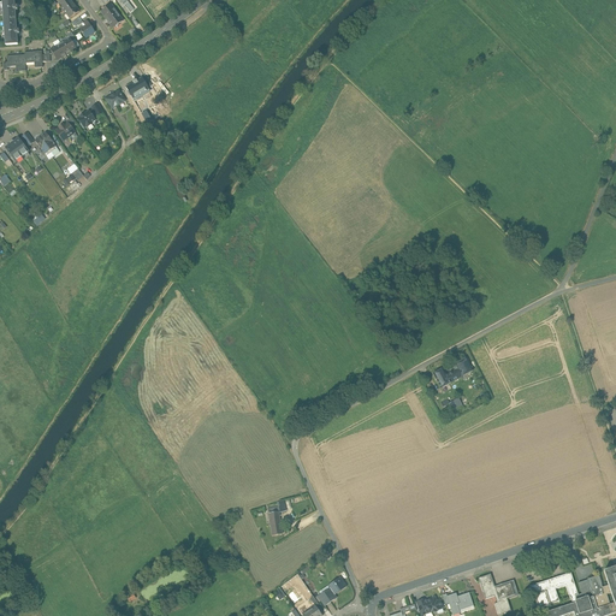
[(13,0),(1,0),(4,22),(16,21),(15,10),(17,10),(17,6),(15,6),(13,0)]
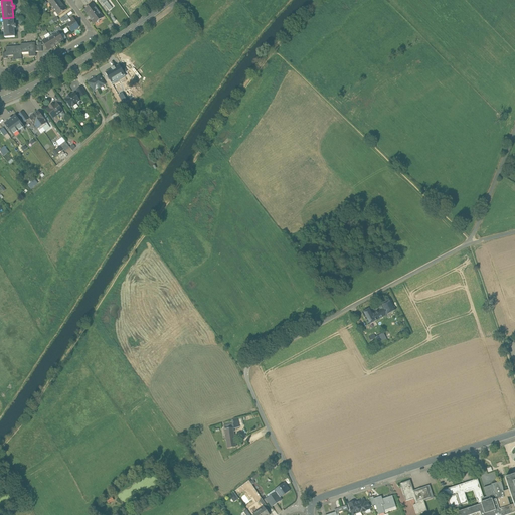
[(58,0),(51,0),(48,3),(53,9),(61,3),(58,0)]
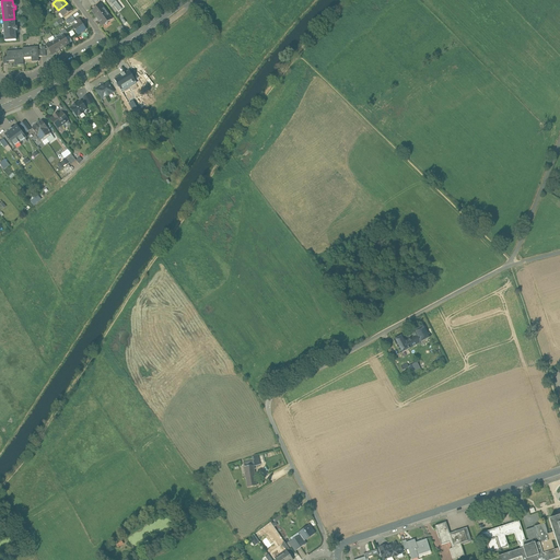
[(67,3),(58,10),(63,18),(72,11),(67,3)]
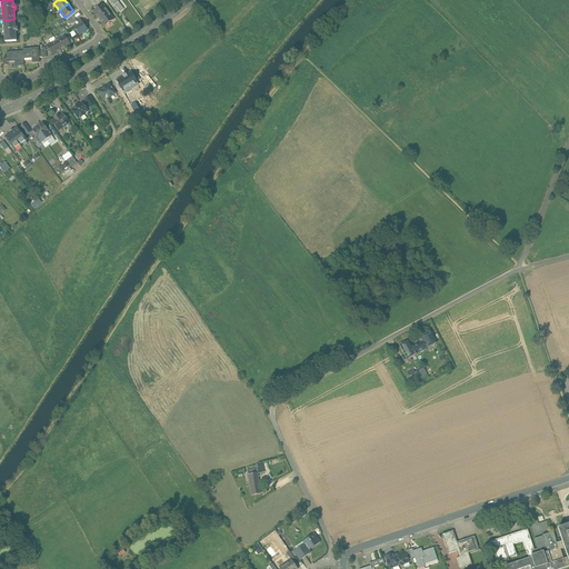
[(113,20),(102,5),(93,11),(105,26),(113,20)]
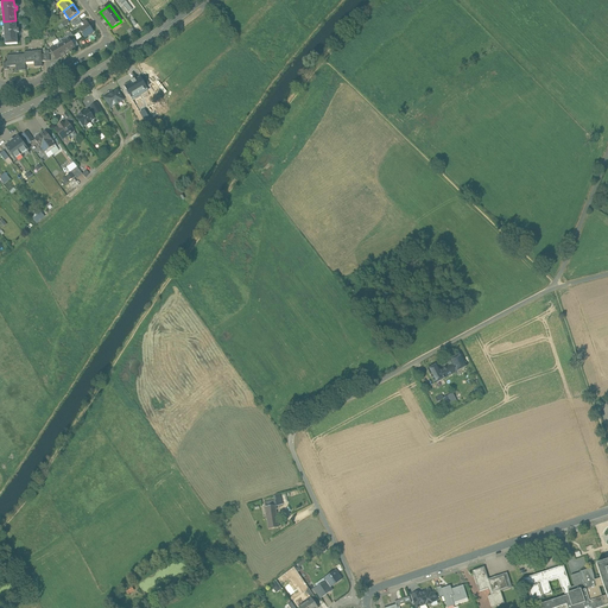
[(16,20),(4,21),(6,45),(18,44),(17,33),(19,33),(19,30),(17,30),(16,20)]
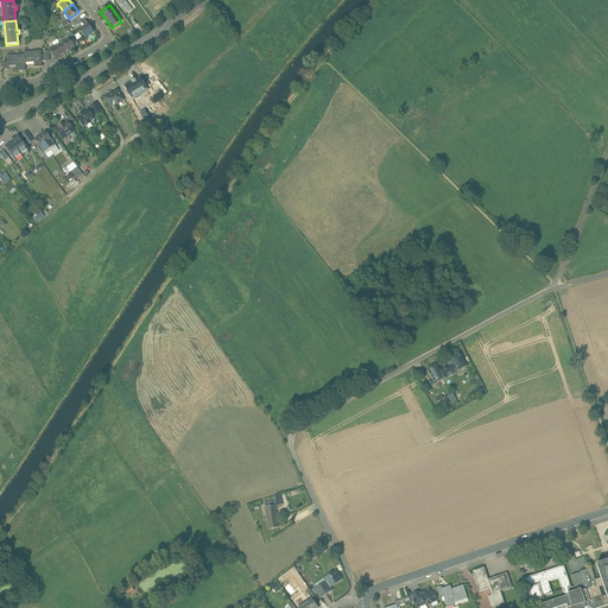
[(87,20),(82,23),(84,26),(80,30),(84,38),(94,32),(88,24),(87,20)]
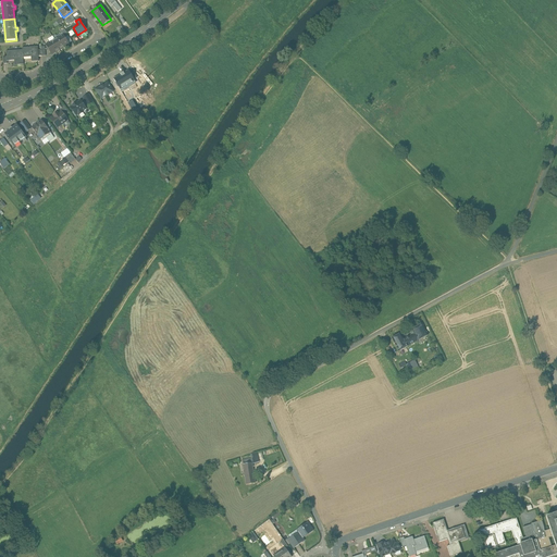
[(63,35),(54,40),(60,49),(69,45),(65,37),(63,35)]
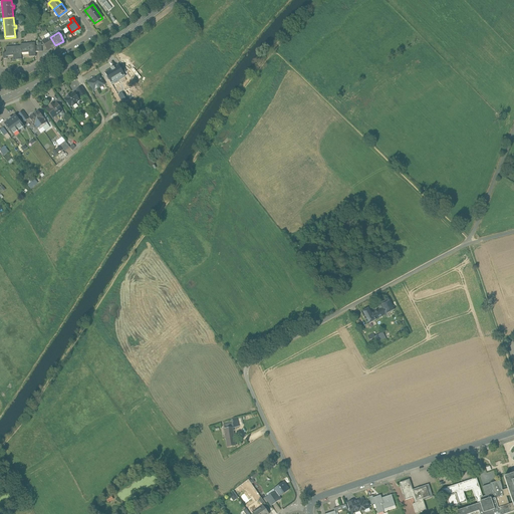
[(46,39),(42,42),(47,50),(55,45),(50,37),(46,39)]
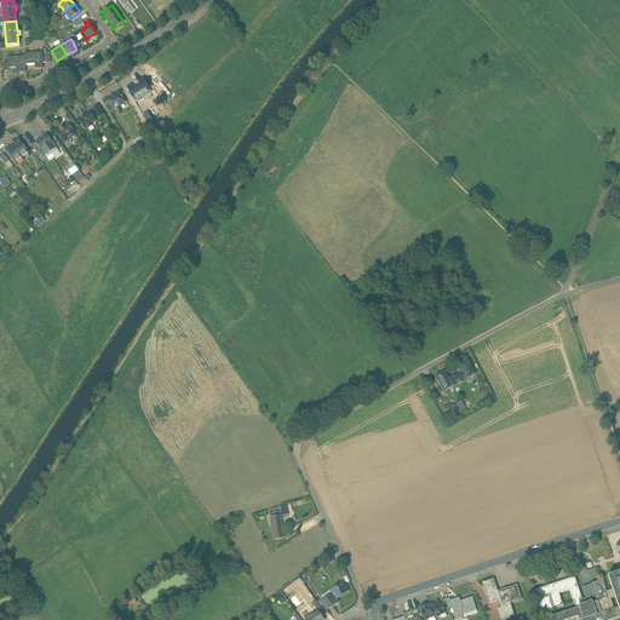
[(42,52),(26,53),(26,56),(26,64),(35,63),(35,69),(44,68),(42,63),(42,56),(42,52)]
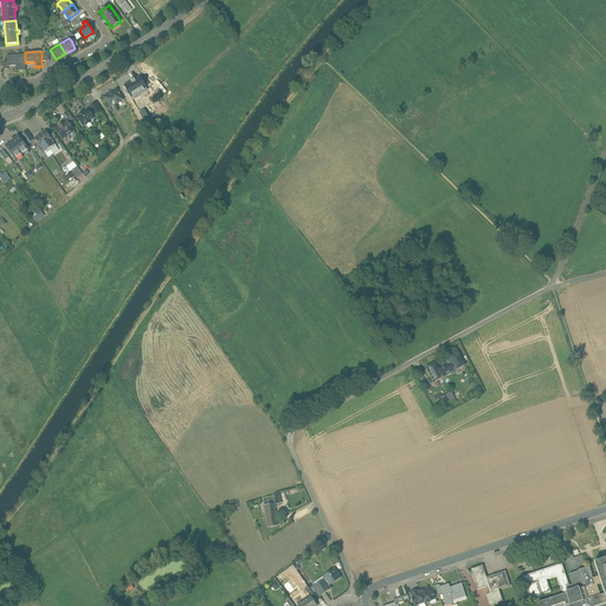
[(17,65),(15,55),(7,56),(7,62),(7,66),(8,66),(17,65)]
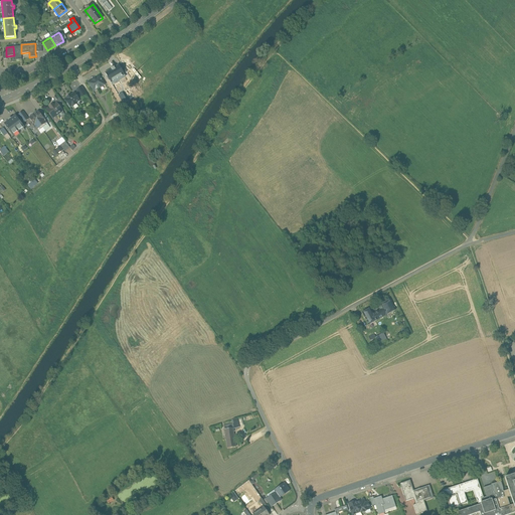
[(13,46),(14,55),(15,55),(16,60),(22,59),(21,53),(21,46),(13,46)]
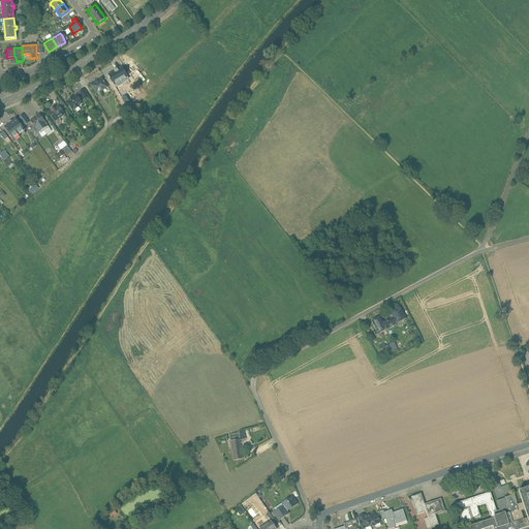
[(123,64),(118,66),(122,72),(127,69),(123,64)]
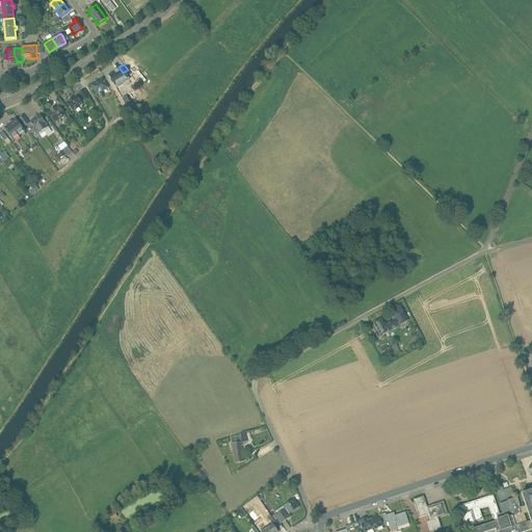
[(116,70),(109,74),(110,75),(111,77),(114,83),(113,83),(115,87),(116,87),(122,84),(123,83),(122,81),(121,81),(120,80),(122,79),(116,70)]
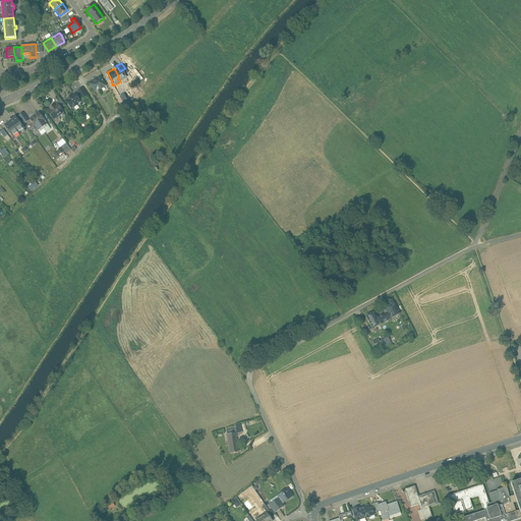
[(101,77),(90,83),(95,93),(106,85),(101,77)]
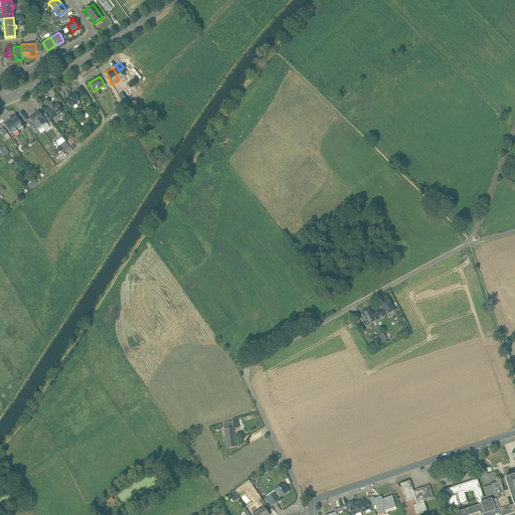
[(81,88),(76,91),(80,98),(87,95),(81,88)]
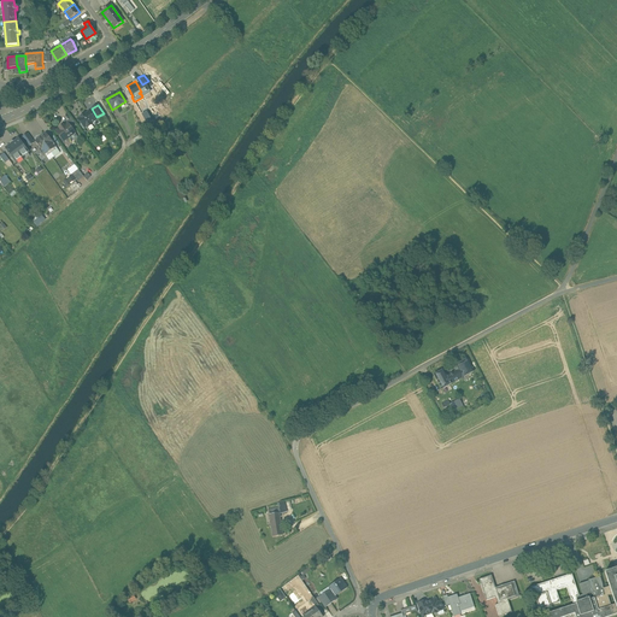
[(84,113),(81,117),(81,118),(78,119),(84,129),(87,127),(88,128),(93,124),(92,124),(95,121),(89,112),(86,115),(84,113)]
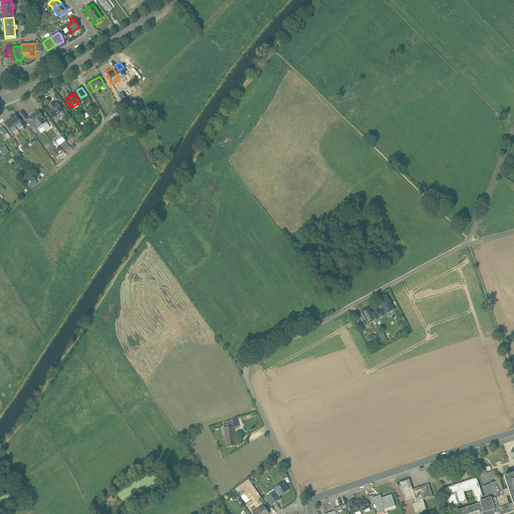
[(63,104),(59,98),(55,101),(56,103),(56,102),(60,107),(63,104)]
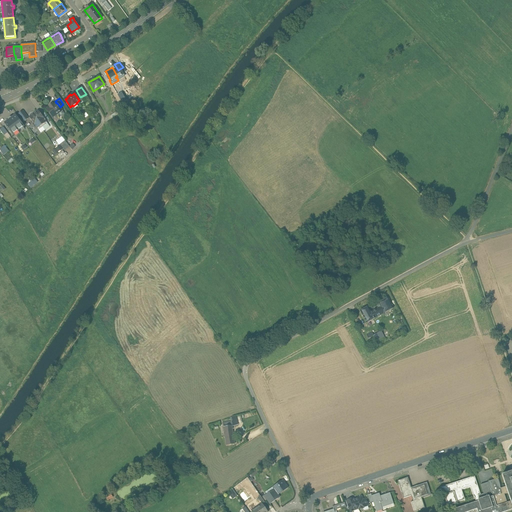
[(56,103),(53,105),(53,104),(49,106),(50,107),(47,109),(53,117),(57,114),(60,117),(65,114),(60,107),(56,102),(56,103)]
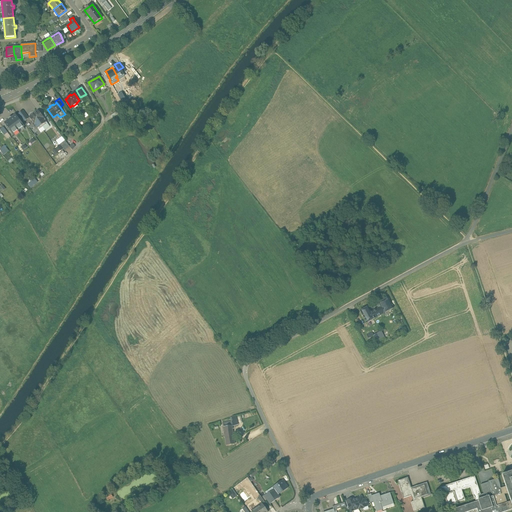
[(28,118),(23,111),(19,114),(24,121),(28,118)]
